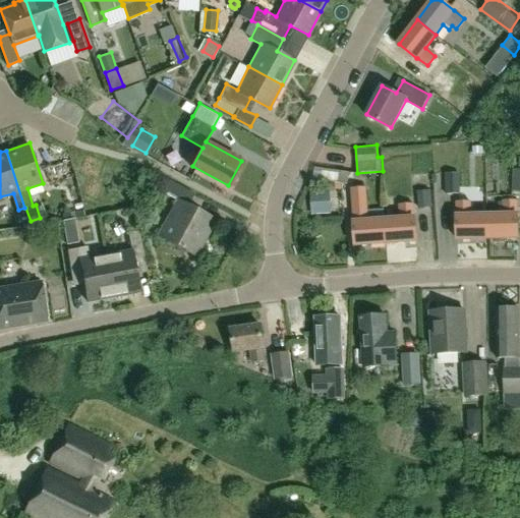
[(461,191),(461,170),(446,170),(446,191),(461,191)]
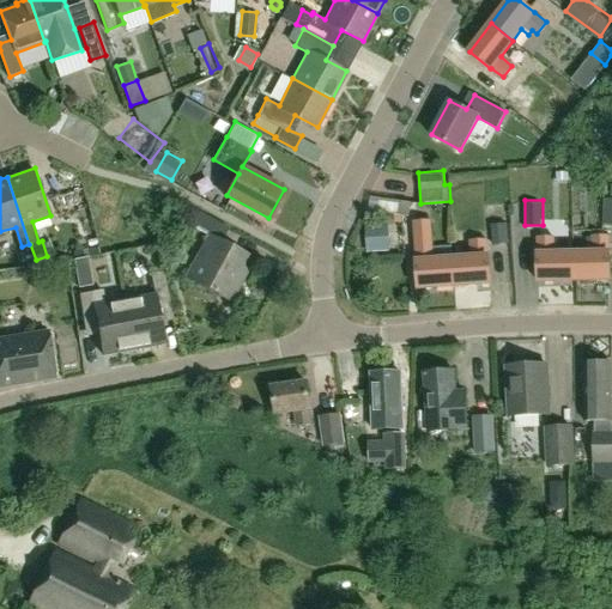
[(186,276),(231,302),(254,257),(223,241),(229,227),(200,212),(193,224),(210,233),(186,276)]
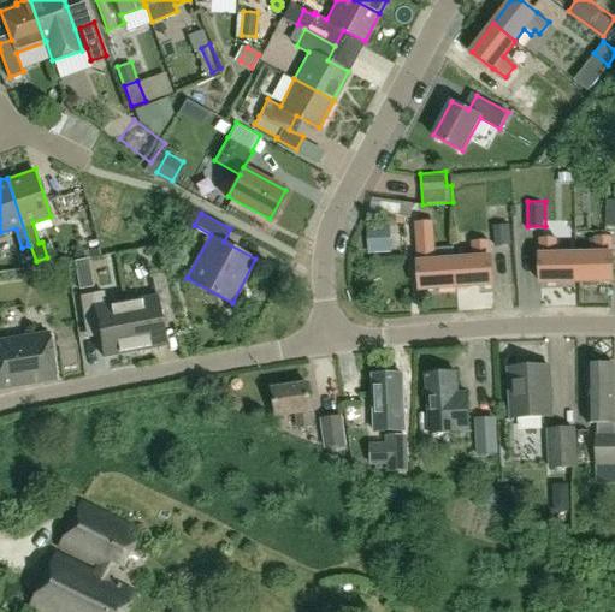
[(454,257),(455,257),(454,244),(433,245),(431,220),(417,221),(419,260),(418,260),(420,287),(456,285),(454,257)]
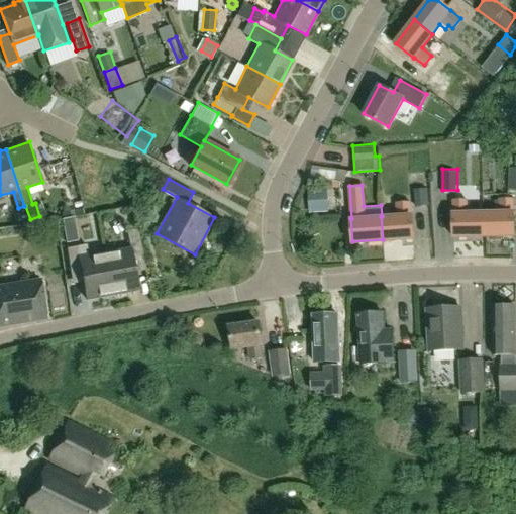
[(310,210),(328,209),(327,189),(309,190),(310,210)]
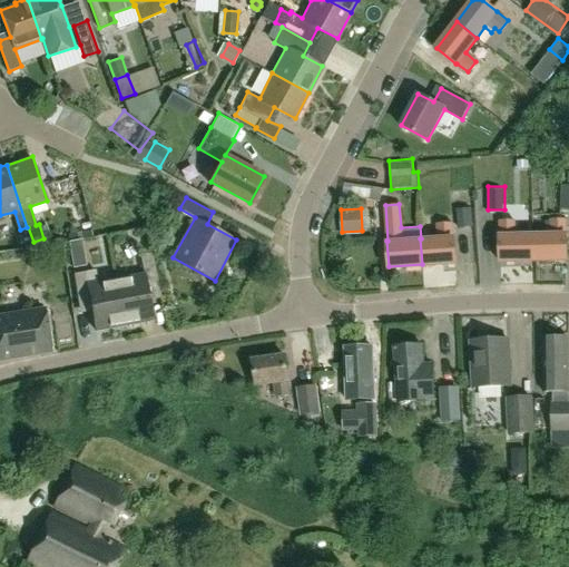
[(472,227),(471,209),(457,209),(458,228),(472,227)]
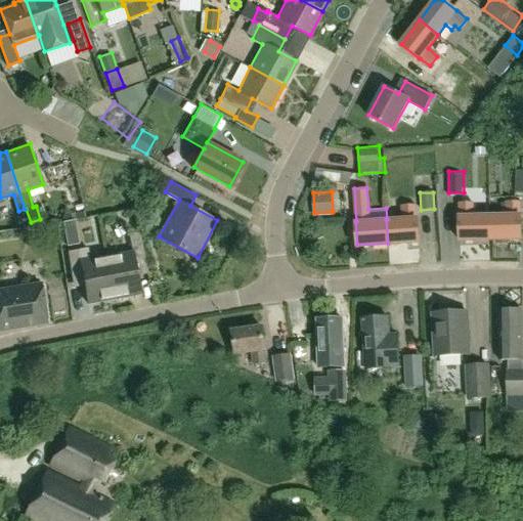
[(507,214),(489,215),(490,237),(521,237),(521,214),(520,214),(519,200),(506,201),(507,214)]
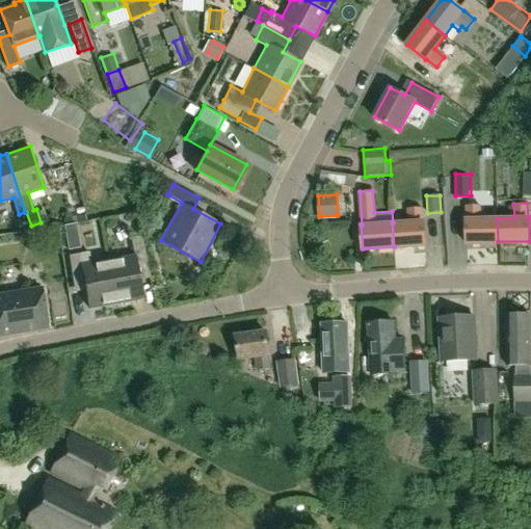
[(498,241),(497,218),(480,218),(480,205),(467,205),(467,219),(467,242),(498,241)]
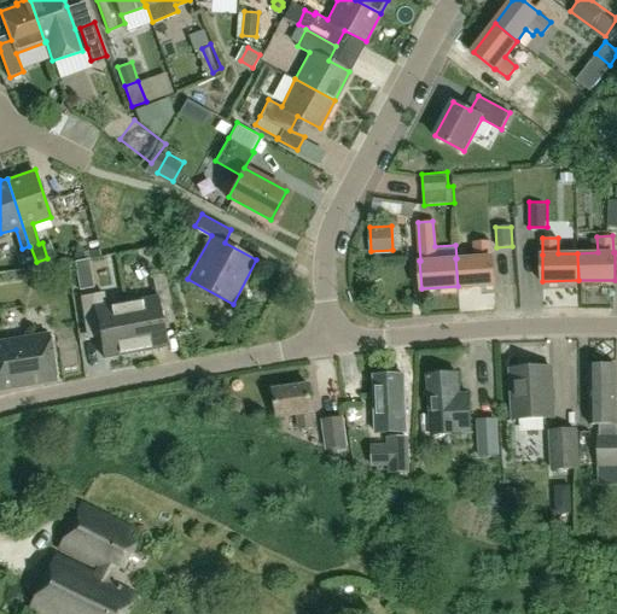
[(476,257),(457,258),(455,258),(458,286),(494,284),(492,256),(490,256),(489,240),(475,241),(476,257)]
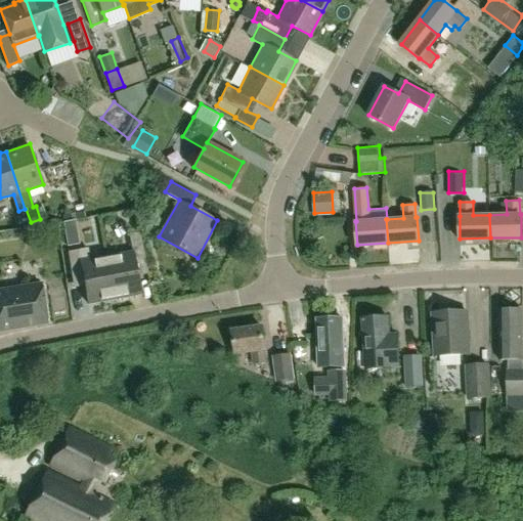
[(106,256),(115,297),(140,293),(135,265),(147,263),(140,230),(129,233),(132,252),(106,256)]
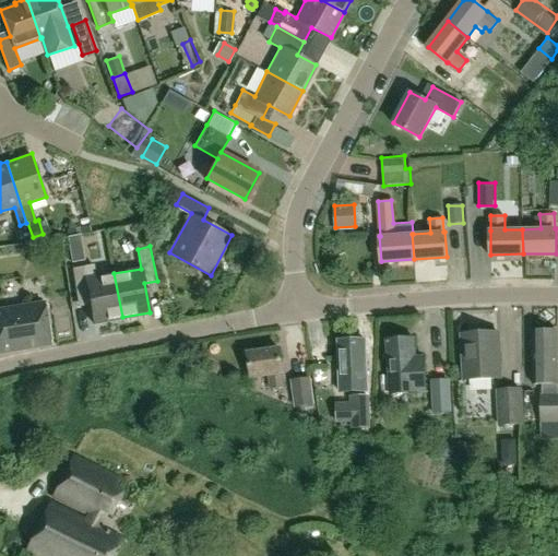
[(122,317),(114,273),(96,276),(93,263),(72,267),(76,296),(88,294),(94,322),(122,317)]
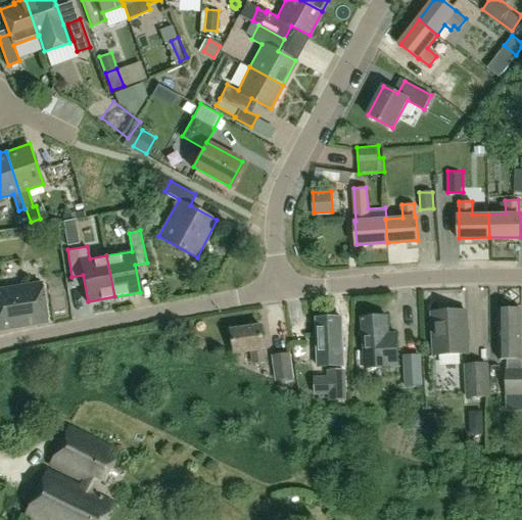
[(41,281),(0,287),(0,329),(47,321),(41,281)]
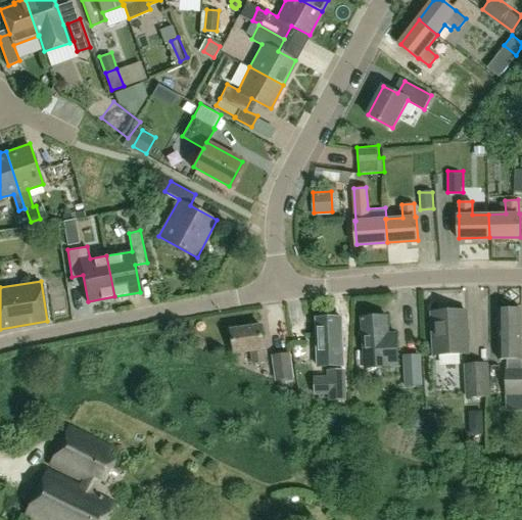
[(499,309),(500,358),(508,358),(508,367),(506,367),(506,393),(521,392),(521,309),(499,309)]
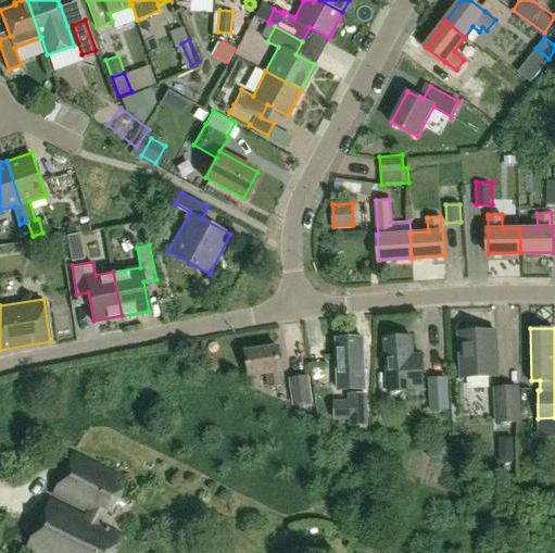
[(461,331),(463,376),(499,375),(496,329),(461,331)]
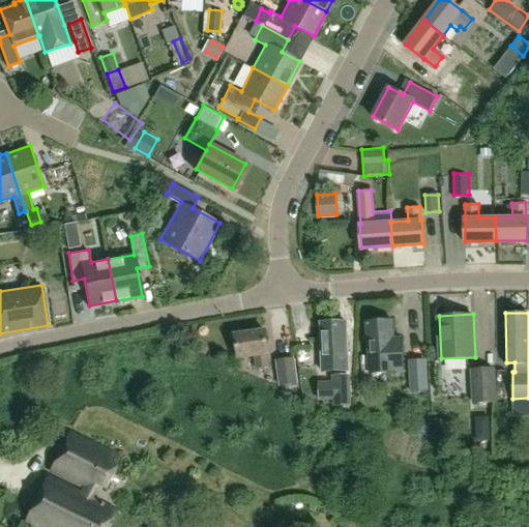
[(366,320),(370,372),(404,370),(402,335),(394,337),(392,319),(366,320)]
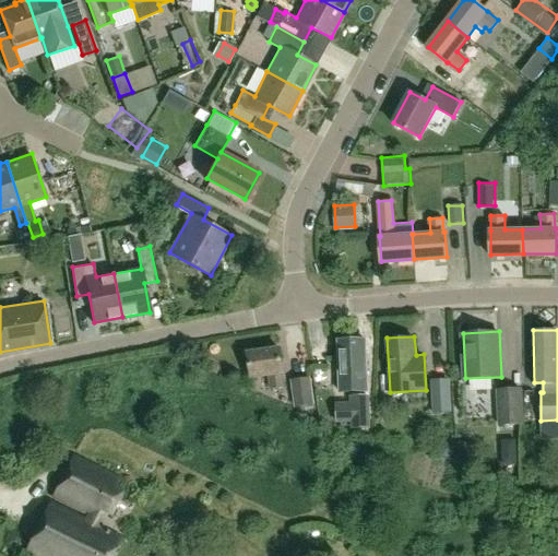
[(366,340),(339,340),(339,374),(345,374),(346,389),(361,389),(361,374),(367,374),(366,340)]
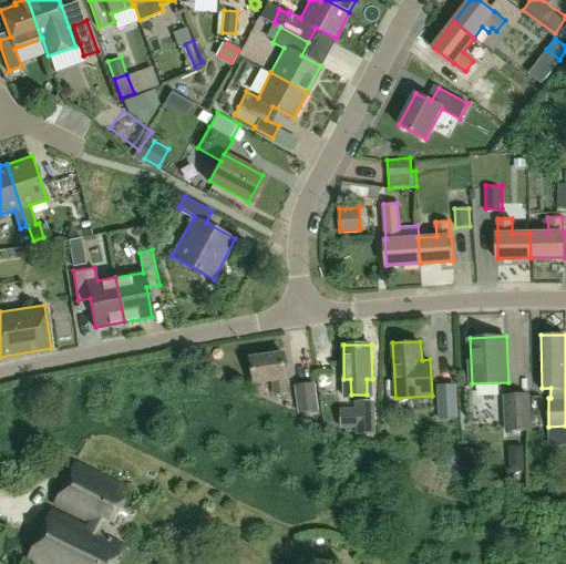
[(285,351),(251,356),(256,381),(274,379),(275,392),(288,390),(287,377),(288,377),(285,351)]
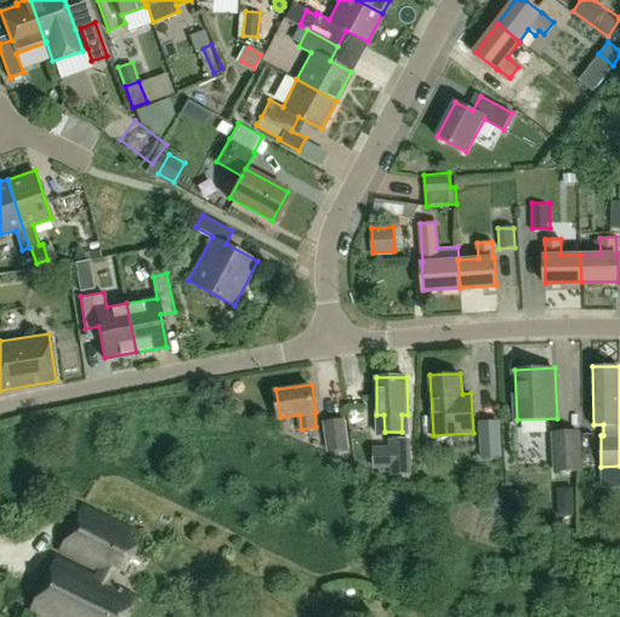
[(352,446),(347,415),(324,418),(329,450),(352,446)]
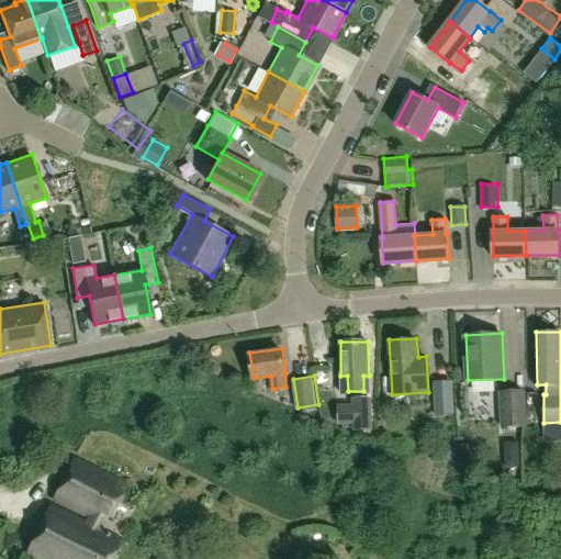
[(455,411),(452,379),(435,380),(437,412),(455,411)]
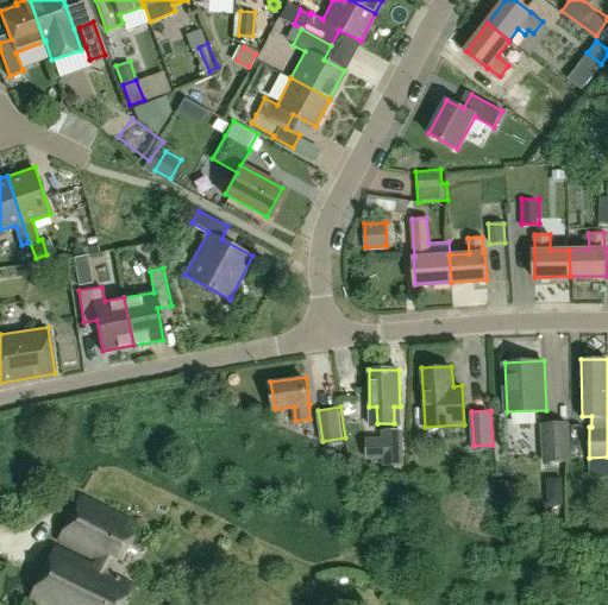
[(571,460),(570,418),(541,420),(543,460),(571,460)]
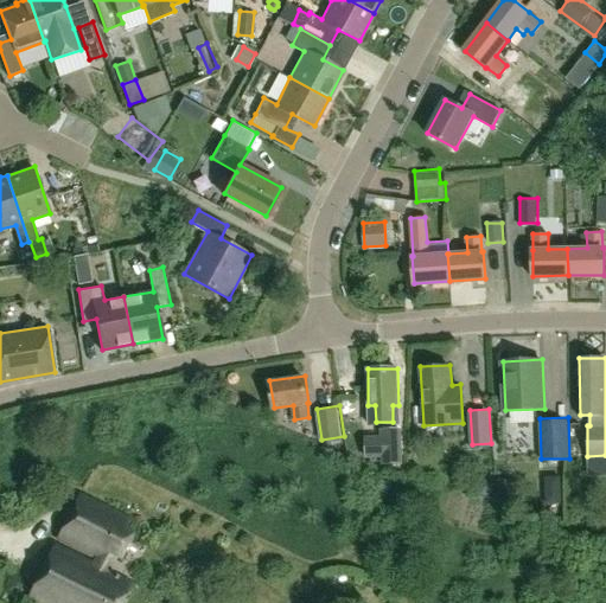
[(380,428),(381,435),(364,436),(365,456),(381,456),(381,463),(403,462),(401,428),(380,428)]
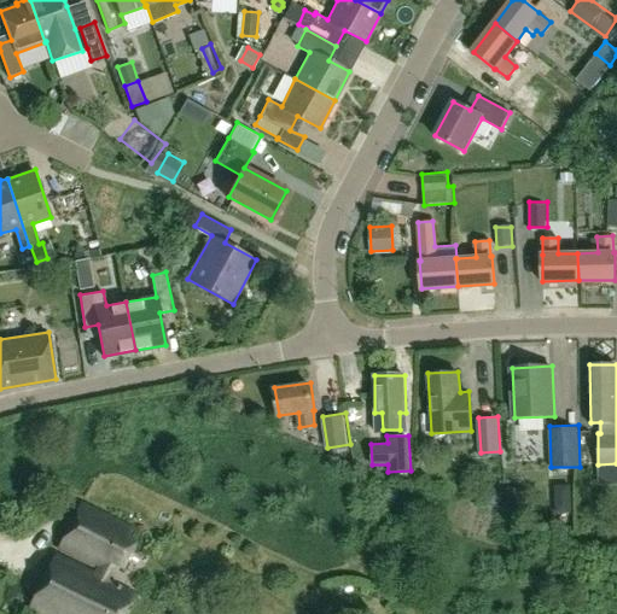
[(394,502),(399,490),(389,486),(384,498),(394,502)]
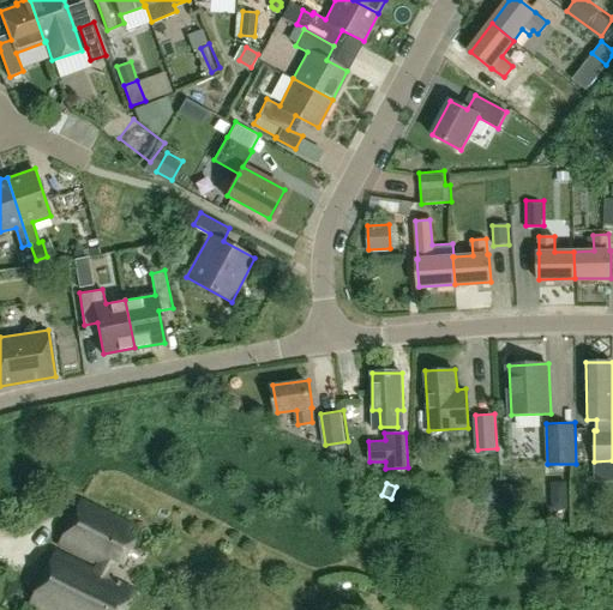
[(485,489),(485,495),(490,499),(496,499),(499,494),(499,488),(494,484),(488,484),(485,489)]
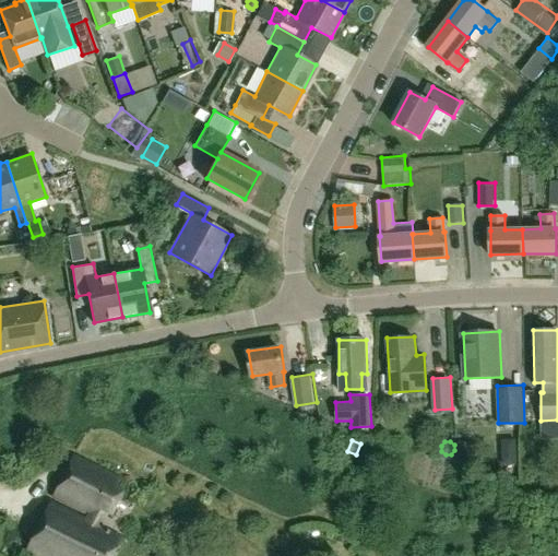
[(471,441),(458,442),(458,456),(471,454),(471,441)]
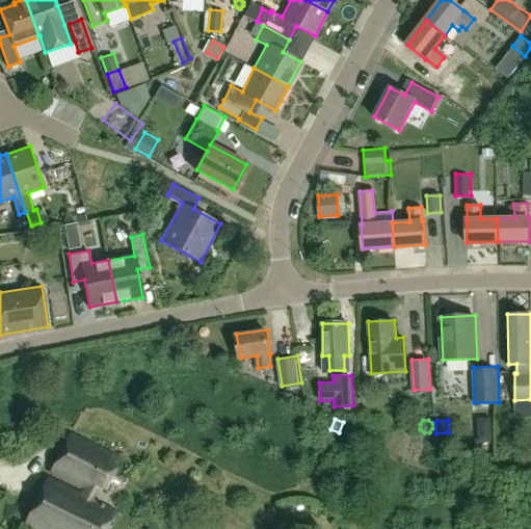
[(479,440),(492,439),(492,427),(479,428),(479,440)]
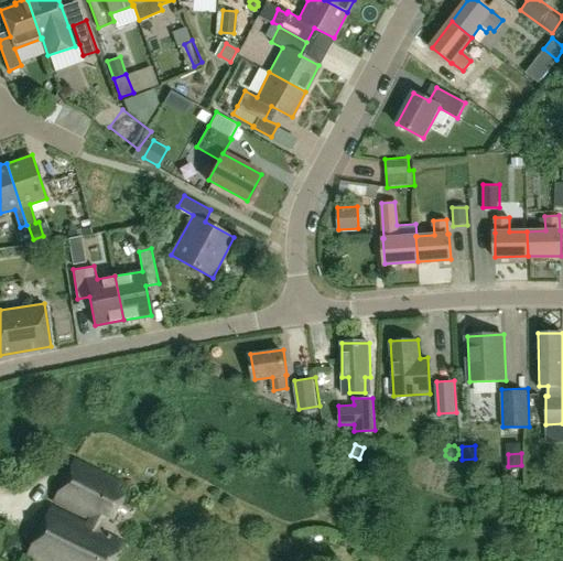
[(122,495),(115,491),(119,481),(74,457),(54,498),(90,516),(87,524),(51,505),(26,554),(39,560),(111,560),(121,541),(99,530),(107,515),(112,517),(122,495)]
